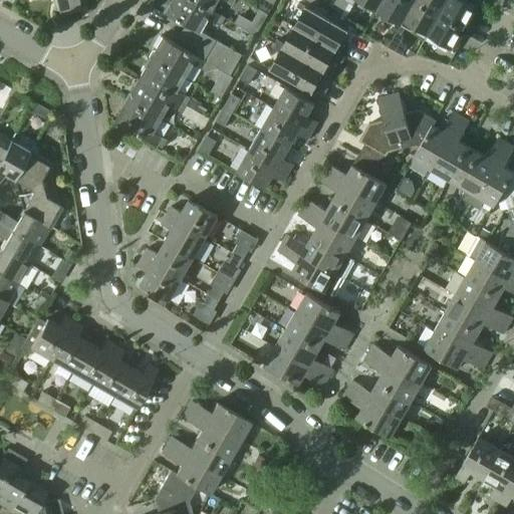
[(33,0),(34,0),(33,0),(54,0),(59,16),(70,13),(66,0),(33,0)]
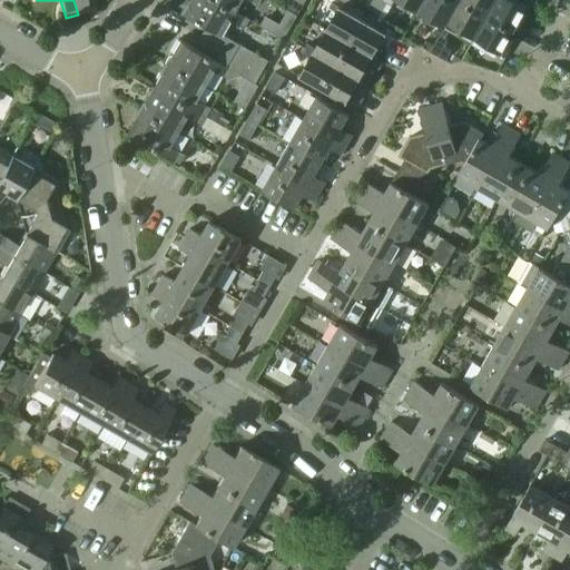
[(74,0),(78,15),(89,11),(86,0),(74,0)]
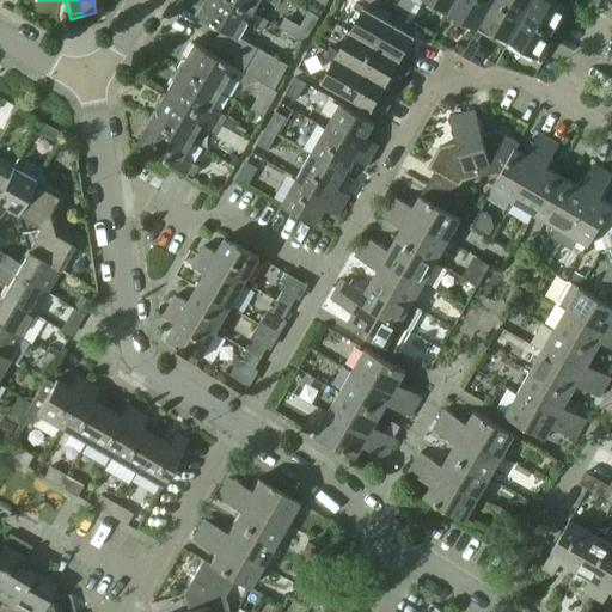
[(206,10),(201,17),(225,31),(219,42),(281,77),(287,66),(256,48),(238,38),(248,23),(262,31),(268,22),(252,13),(231,0),(204,0),(203,4),(206,10)]
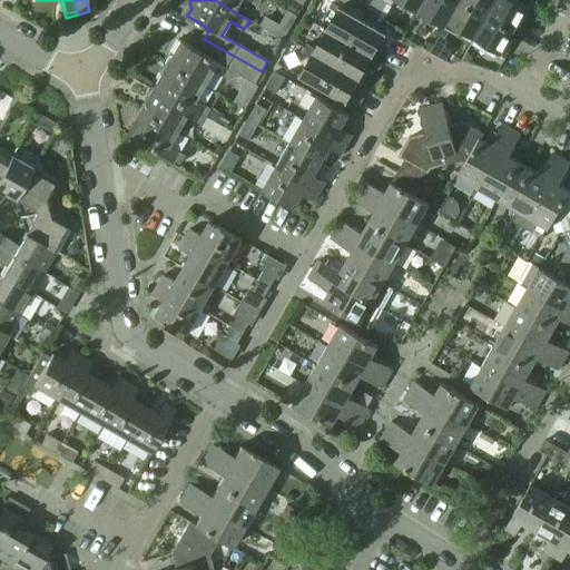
[(215,0),(235,12),(242,0),(247,0),(257,6),(259,0),(215,0)]
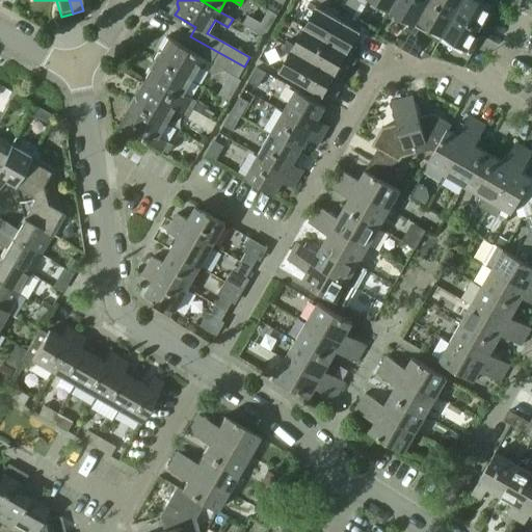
[(395,0),(362,0),(360,3),(365,6),(368,0),(370,0),(389,11),(395,0)]
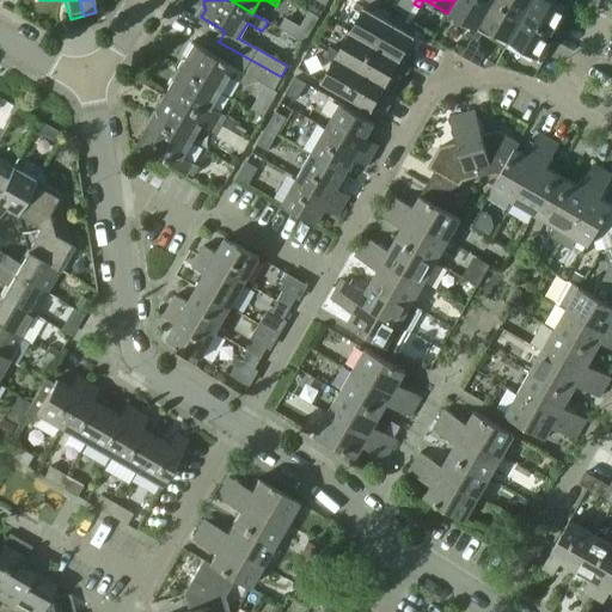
[(466,35),(471,37),(493,0),(454,0),(447,13),(471,26),(466,35)]
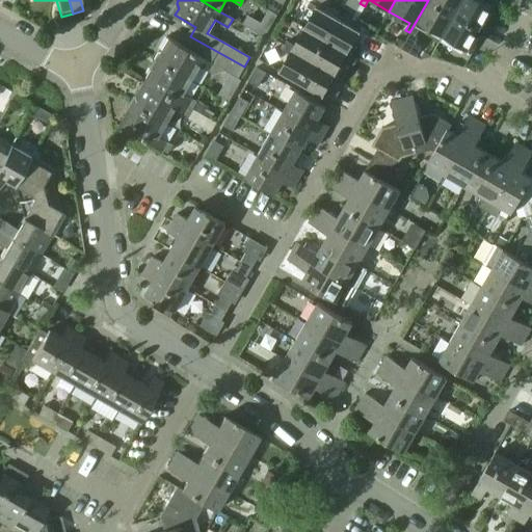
[(421,23),(443,35),(461,0),(428,0),(409,32),(415,34),(421,23)]
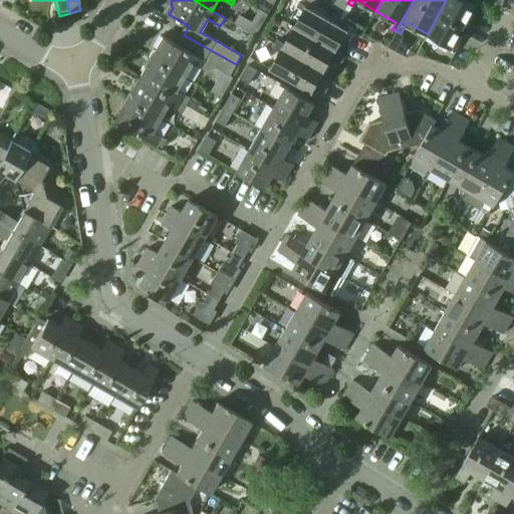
[(463,0),(446,0),(428,34),(451,48),(475,7),(463,0)]
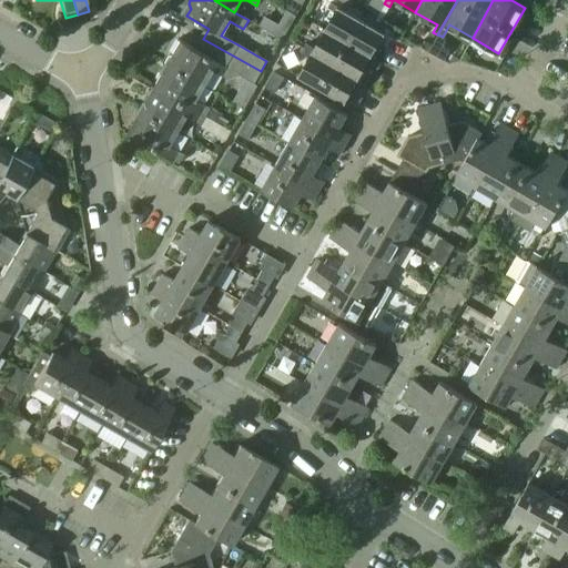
[(335,11),(324,30),(374,58),(381,47),(375,44),(382,32),(331,2),(327,7),(335,11)]
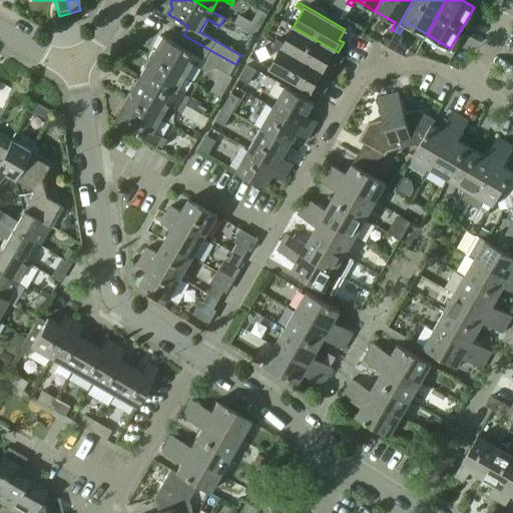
[(238,14),(233,23),(253,34),(262,20),(266,13),(259,9),(251,22),(238,14)]
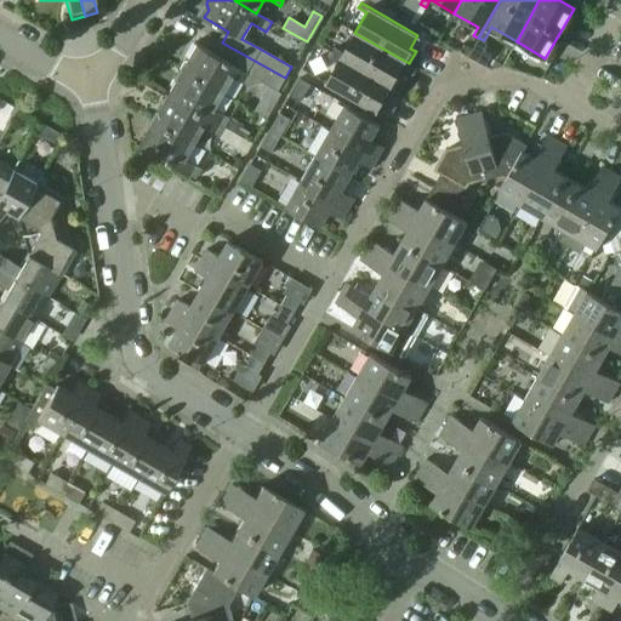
[(335,49),(332,53),(389,86),(397,74),(400,77),(409,63),(354,33),(343,53),(335,49)]
